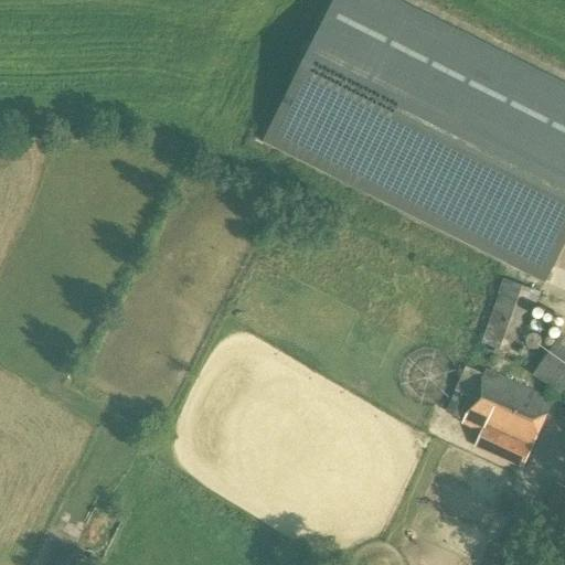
[(545,283),(564,243),(564,184),(306,55),(263,141),(545,283)]
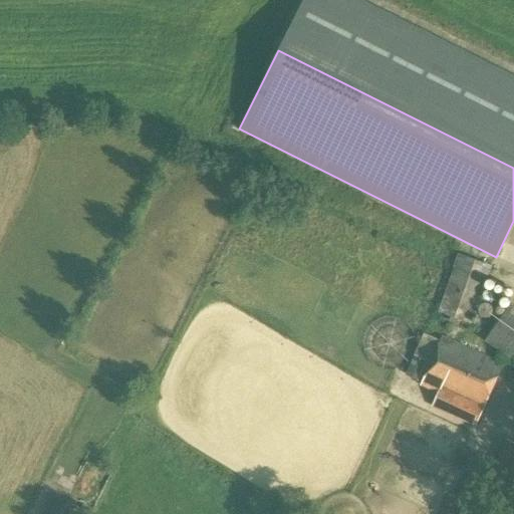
[(470,325),(492,265),(457,253),(453,266),(455,267),(438,313),(470,325)]
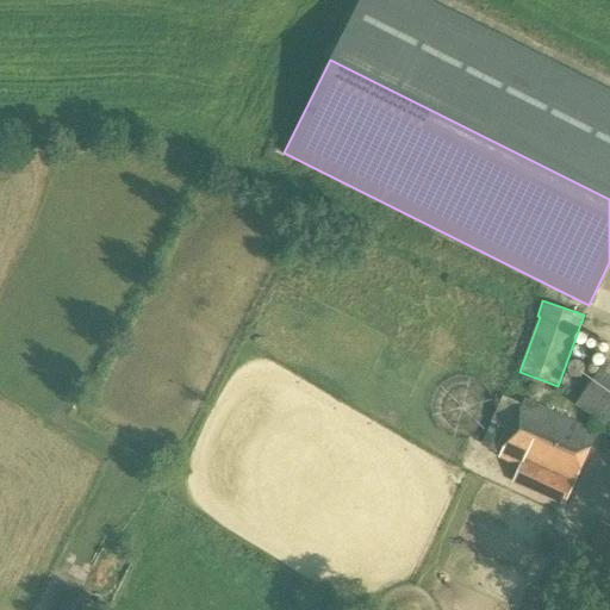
[(609,361),(607,359),(576,404),(607,425),(609,419),(609,361)]
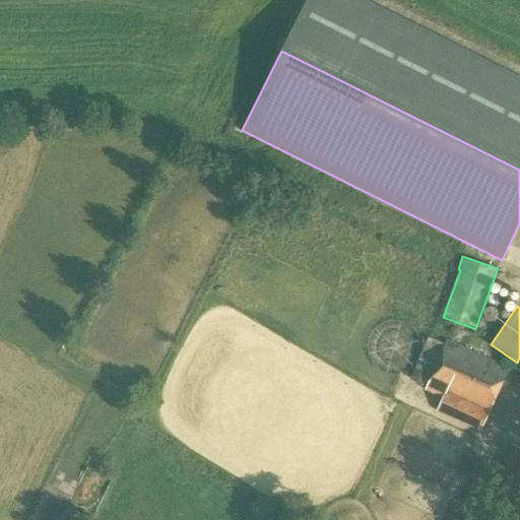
[(445,344),(429,336),(410,379),(423,385),(432,365),(436,367),(426,389),(444,398),(437,410),(481,431),(511,368),(446,341),(445,344)]
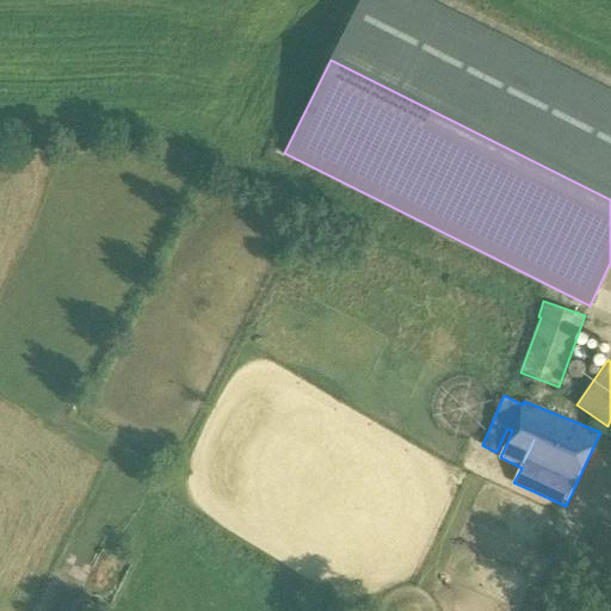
[(610,525),(603,522),(581,568),(610,581),(610,525)]
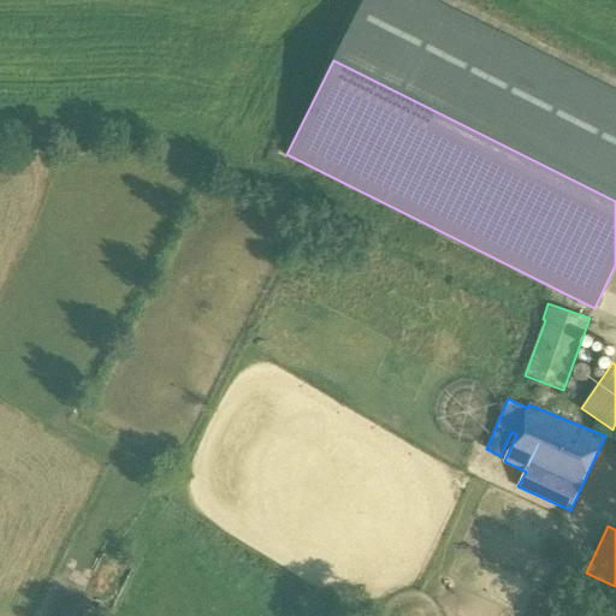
[(557,557),(567,557),(566,546),(557,546),(557,557)]
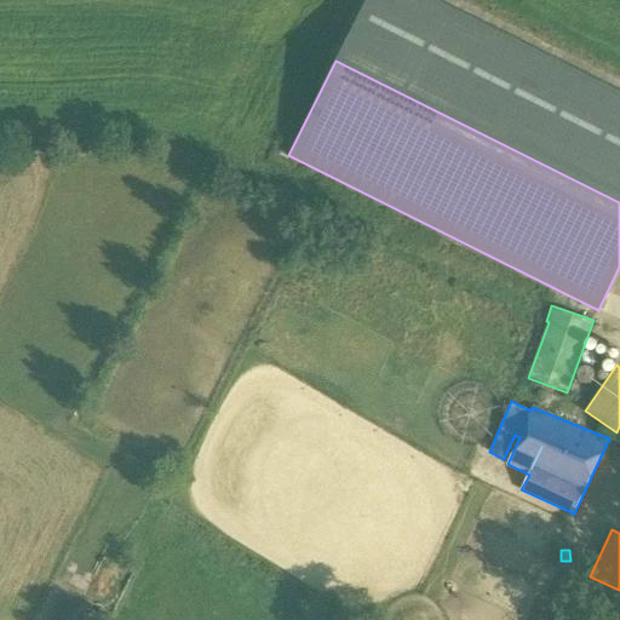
[(84,619),(91,608),(69,597),(57,619),(84,619)]
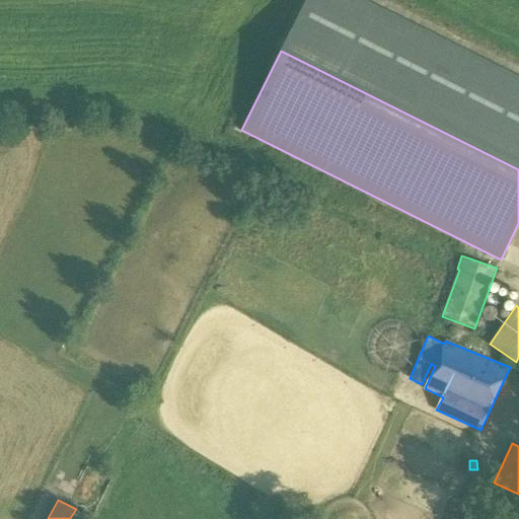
[(483,518),(472,514),(455,506),(448,518),(483,518)]
